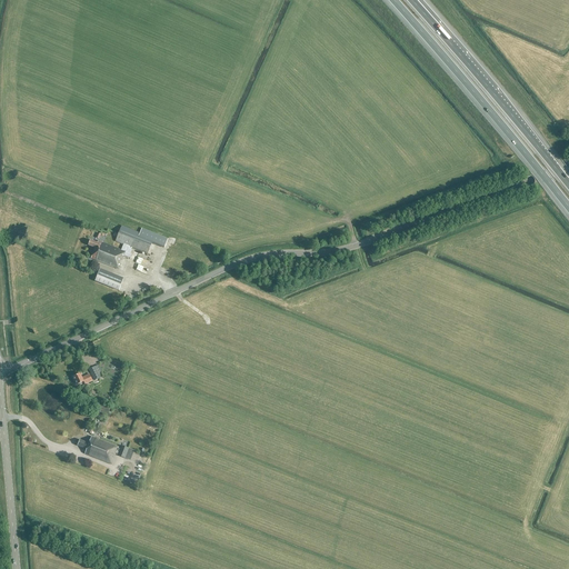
[(130,255),(132,248),(148,255),(152,243),(165,248),(168,239),(142,229),(140,233),(121,227),(116,241),(123,245),(121,250),(98,241),(97,243),(90,240),(88,246),(96,248),(91,258),(119,269),(121,265),(119,263),(120,259),(122,260),(125,256),(127,257),(127,258),(130,260),(131,258),(130,258),(132,255),(130,255)]
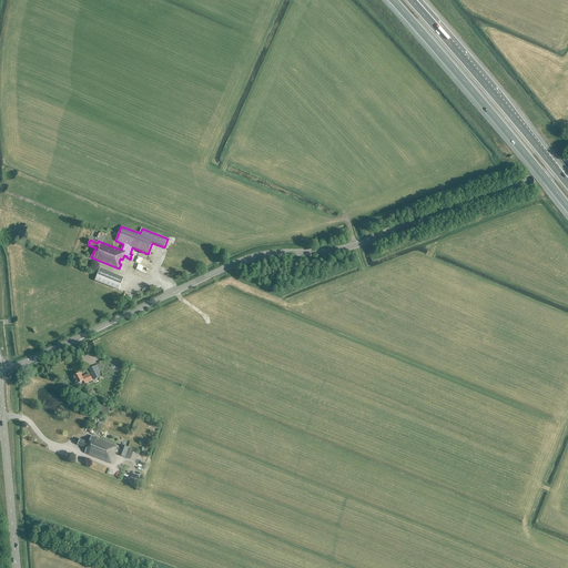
[(140,255),(138,261),(154,267),(155,262),(140,255)]
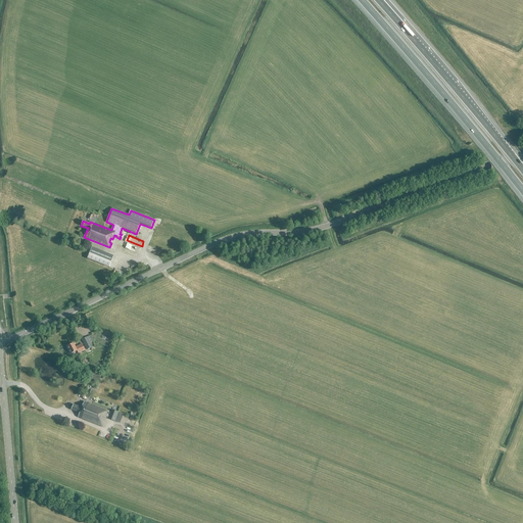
[(129,242),(127,246),(137,250),(138,245),(129,242)]
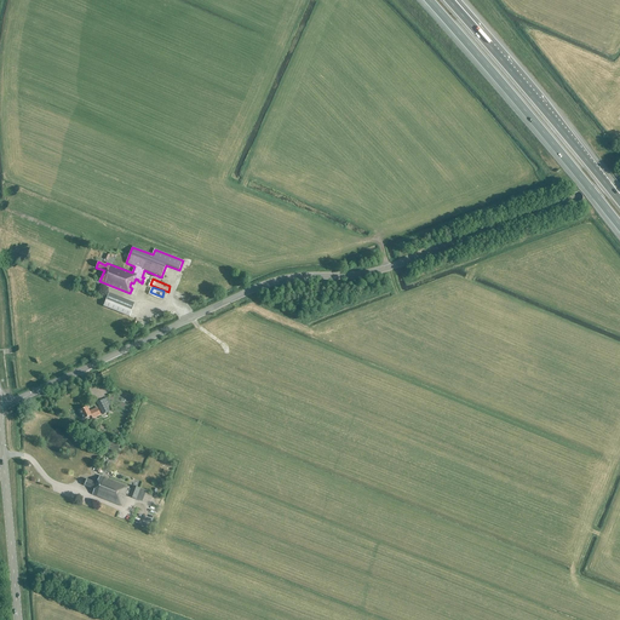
[(130,317),(135,304),(109,293),(103,306),(130,317)]
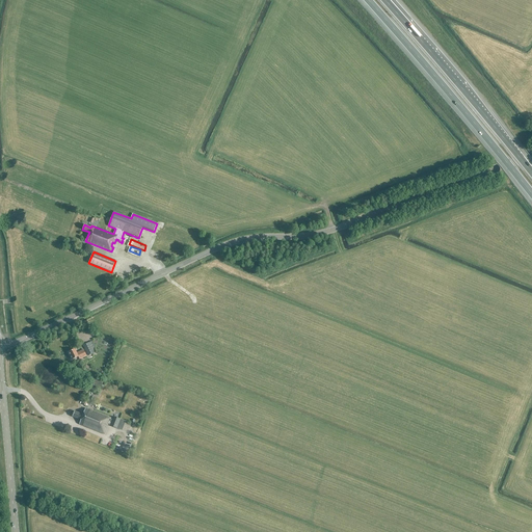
[(88,356),(92,354),(94,353),(91,349),(95,348),(91,341),(82,346),(88,356)]
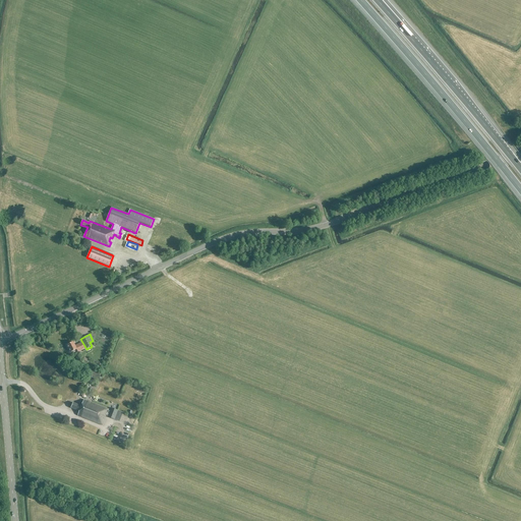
[(81,343),(80,344),(75,346),(73,342),(67,345),(71,352),(76,350),(77,352),(84,349),(81,343)]
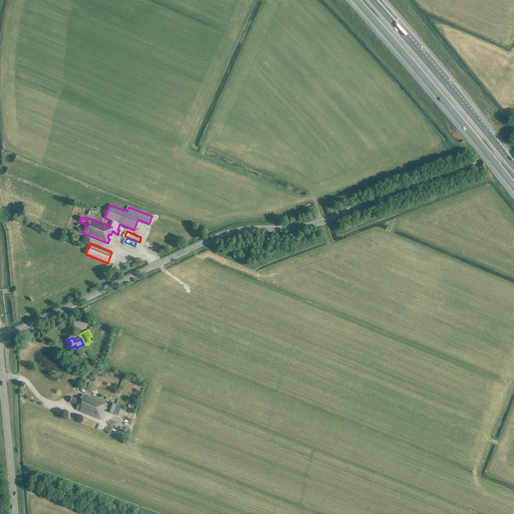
[(108,406),(106,406),(107,404),(82,395),(80,401),(72,398),(70,403),(78,406),(76,410),(100,420),(104,411),(106,412),(105,412),(112,415),(116,406),(109,403),(108,406)]
